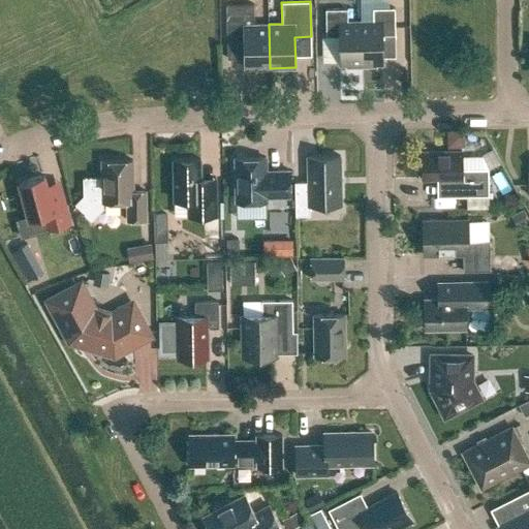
[(253,4),(226,4),(226,37),(244,37),(245,68),(270,68),(269,24),(254,24),(253,4)]
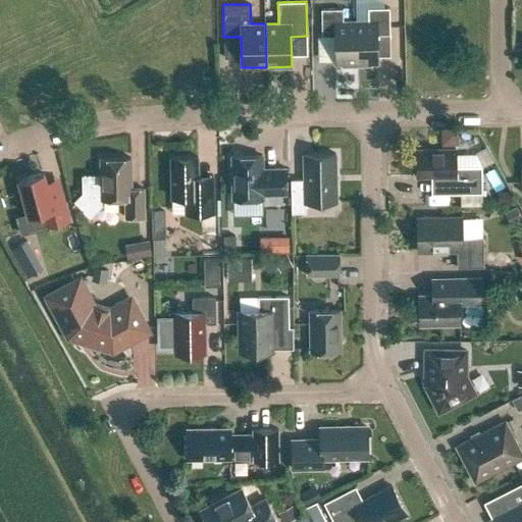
[(378,62),(377,35),(389,35),(389,8),(368,8),(368,20),(356,20),(357,65),(371,65),(371,62),(378,62)]
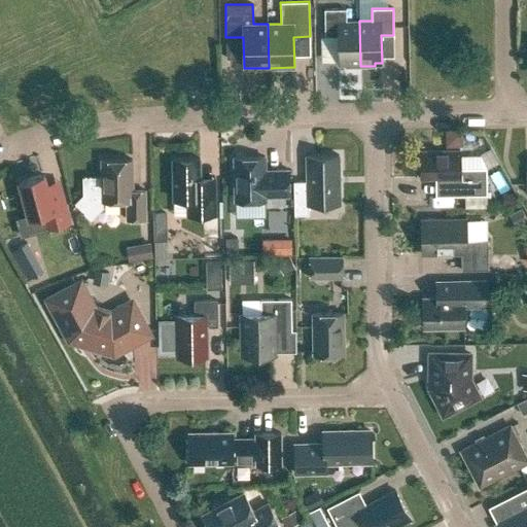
[(346,9),(324,9),(324,36),(338,36),(338,64),(345,63),(345,66),(360,66),(359,21),(346,22),(346,9)]
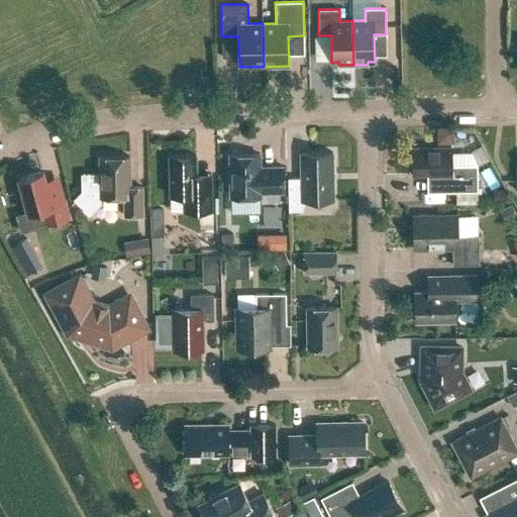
[(453,127),(436,127),(437,145),(454,144),(453,127)]
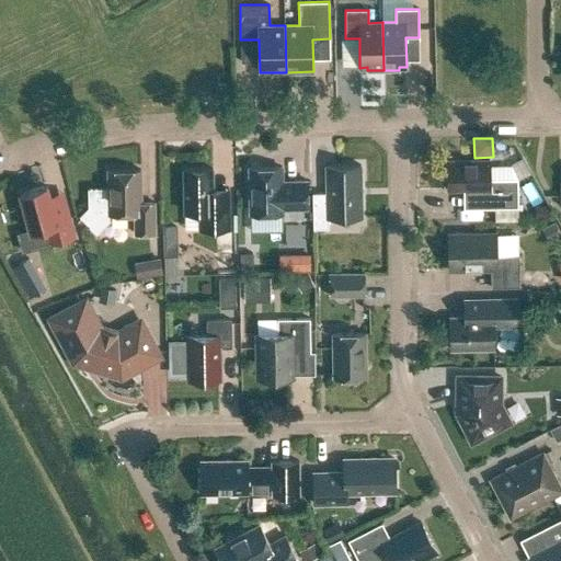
[(490,160),(447,161),(448,190),(485,190),(485,208),(518,207),(518,179),(490,180),(490,160)]
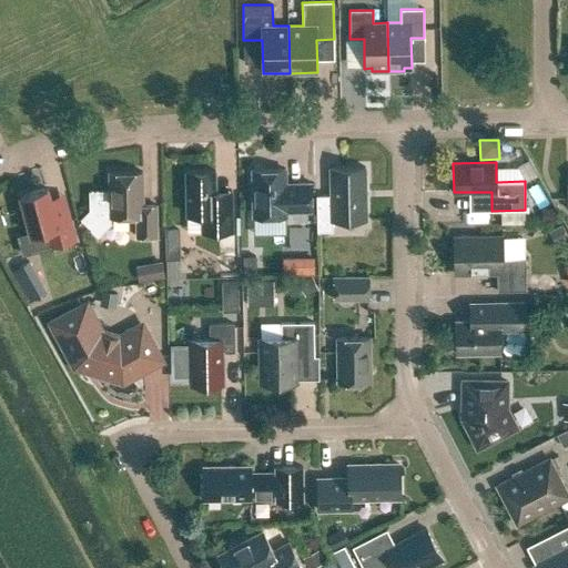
[(331,194),(316,195),(317,232),(333,232),(333,220),(366,220),(365,166),(330,168),(331,194)]
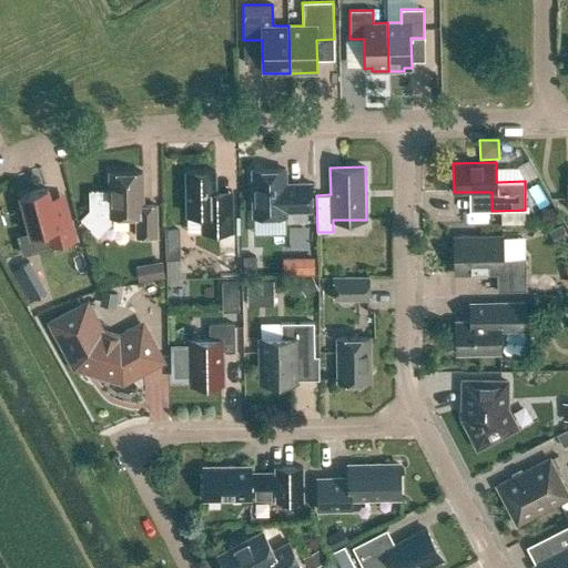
[(252,170),(253,216),(286,215),(286,211),(312,211),(311,183),(286,183),(285,169),(252,170)]
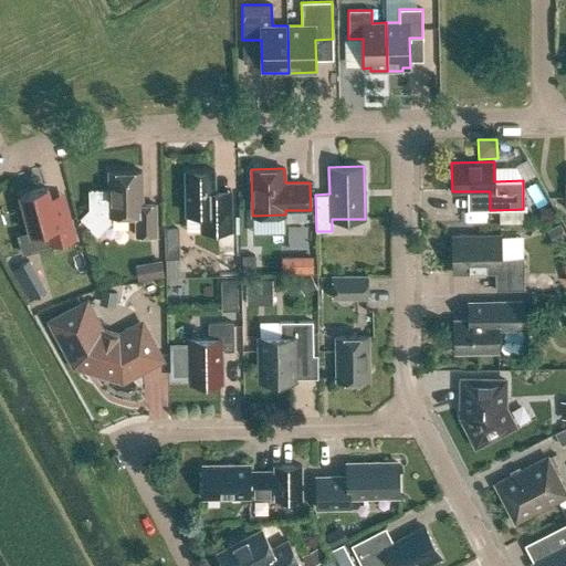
[(215,169),(186,170),(187,213),(201,213),(202,231),(231,230),(231,190),(215,191),(215,169)]
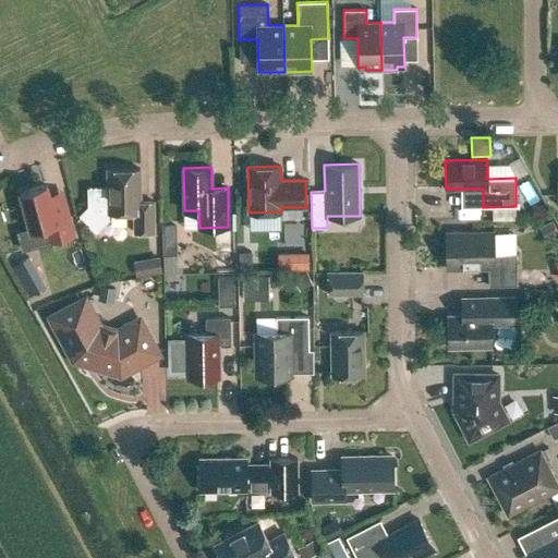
[(107,169),(108,186),(87,186),(87,206),(79,215),(88,225),(88,226),(96,233),(109,219),(109,213),(134,213),(134,232),(154,232),(154,202),(141,202),(140,168),(107,169)]
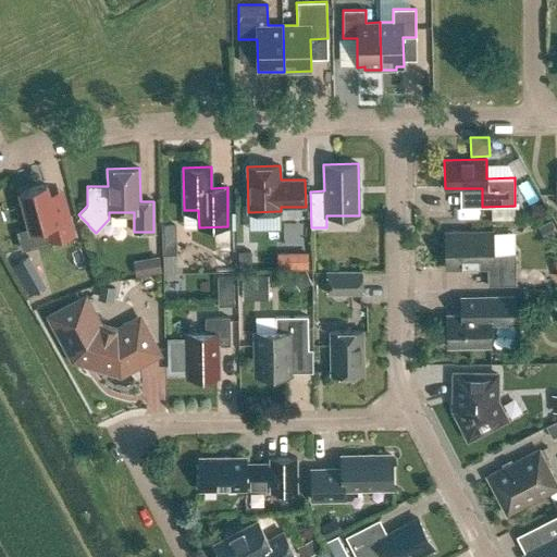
[(46,185),(21,192),(31,230),(47,225),(50,240),(74,235),(66,210),(54,213),(46,185)]
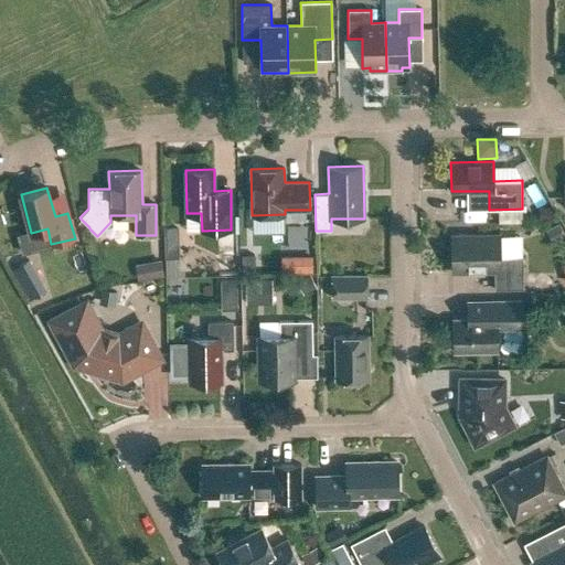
[(540,208),(540,220),(554,220),(554,208),(540,208)]
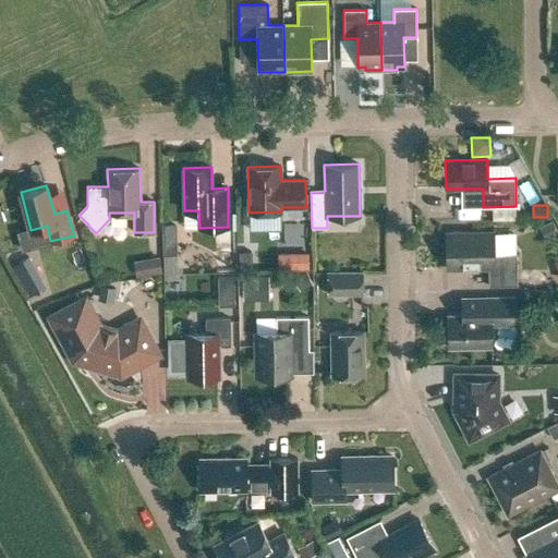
[(557,230),(552,220),(540,228),(548,241),(557,233),(557,230)]
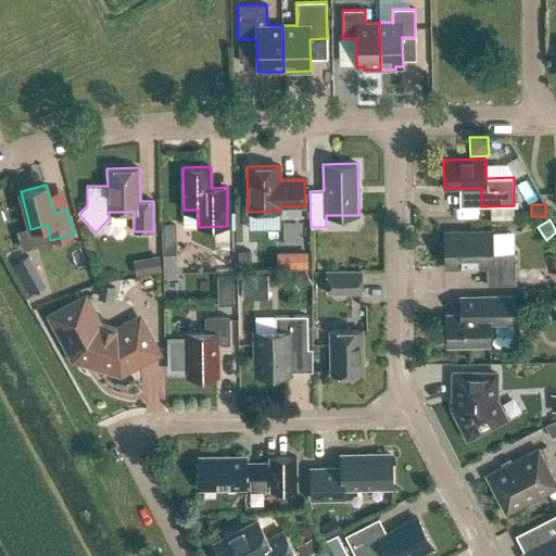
[(491,230),(444,231),(445,268),(487,267),(487,285),(515,285),(515,254),(492,254),(491,230)]
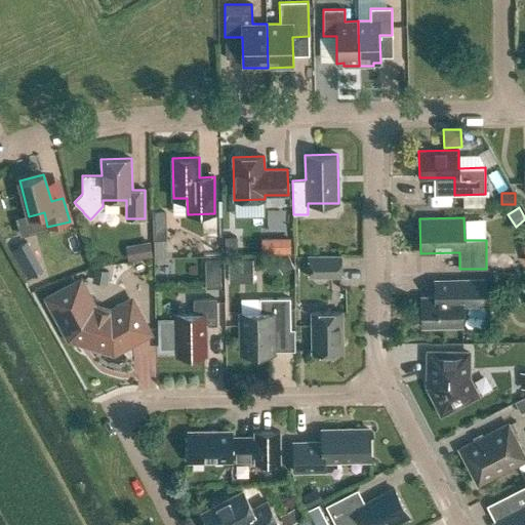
[(258,238),(258,251),(288,251),(288,238),(258,238)]
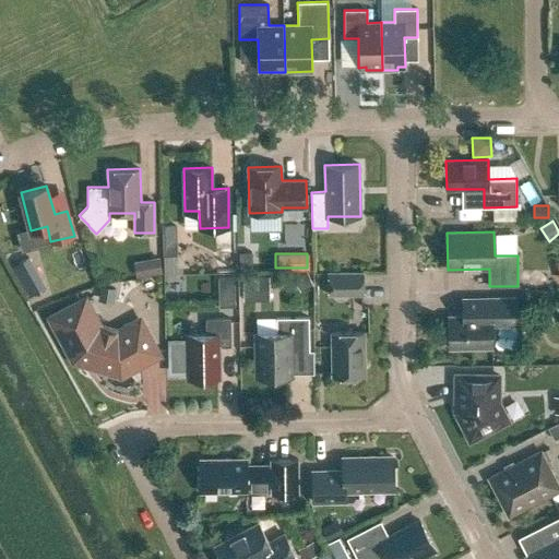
[(159,257),(147,259),(150,275),(163,273),(159,257)]
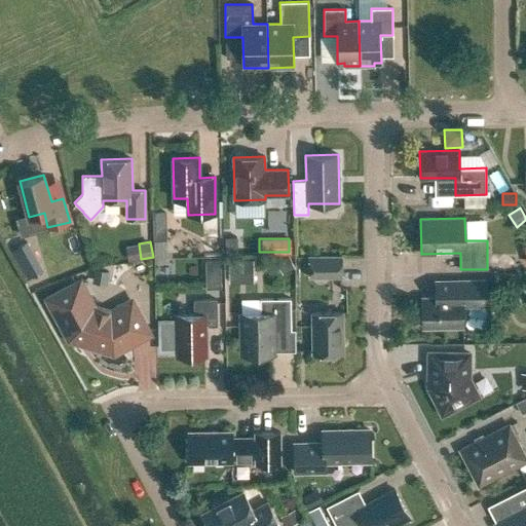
[(24,243),(11,251),(25,272),(36,266),(24,243)]
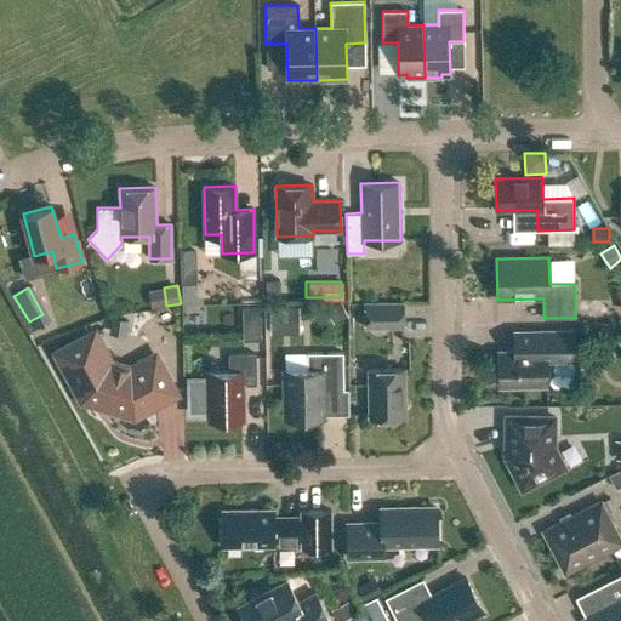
[(365,303),(365,326),(404,326),(404,302),(365,303)]
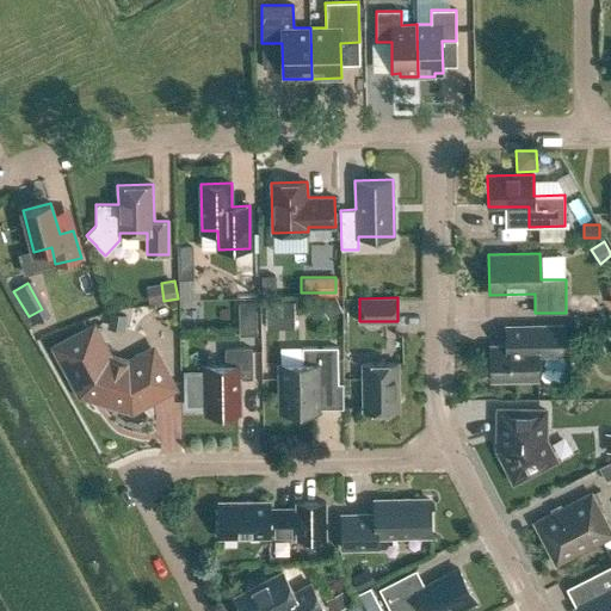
[(337,300),(326,304),(332,316),(343,312),(337,300)]
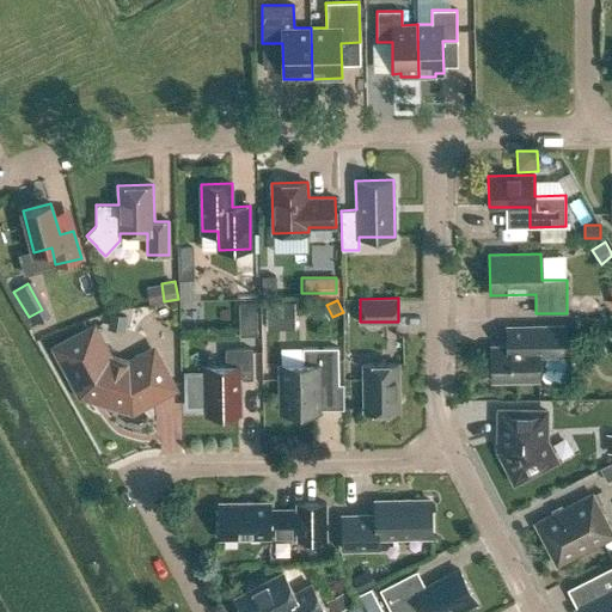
[(267,305),(268,332),(297,331),(295,304),(267,305)]
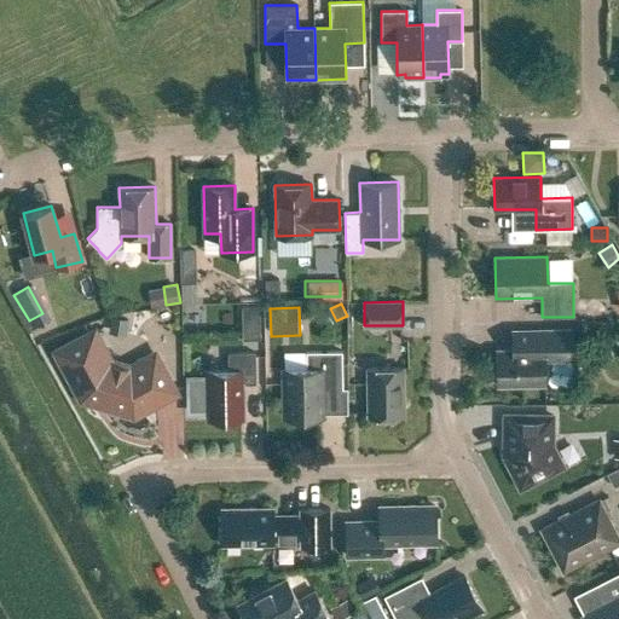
[(243,308),(243,342),(261,341),(260,308),(243,308)]
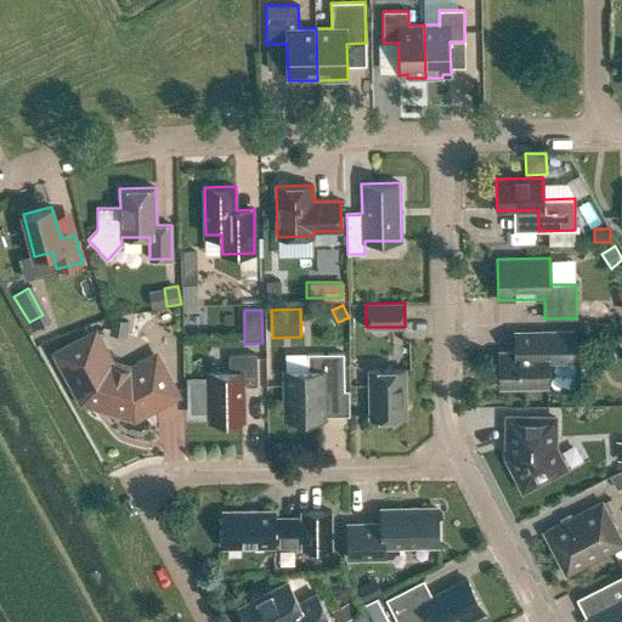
[(112,320),(109,334),(126,338),(129,322),(112,320)]
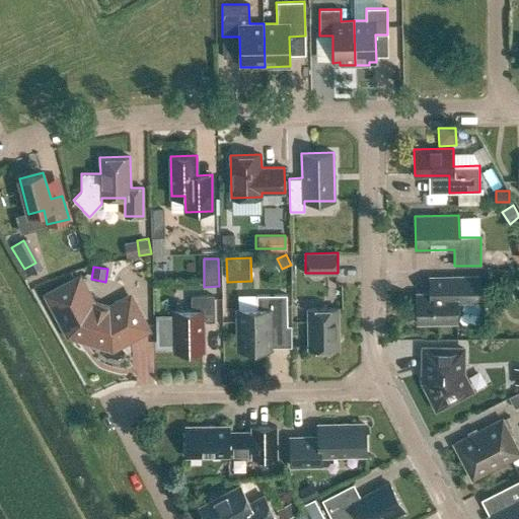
[(416,293),(417,323),(457,322),(457,299),(478,299),(478,275),(450,276),(426,276),(426,293),(416,293)]
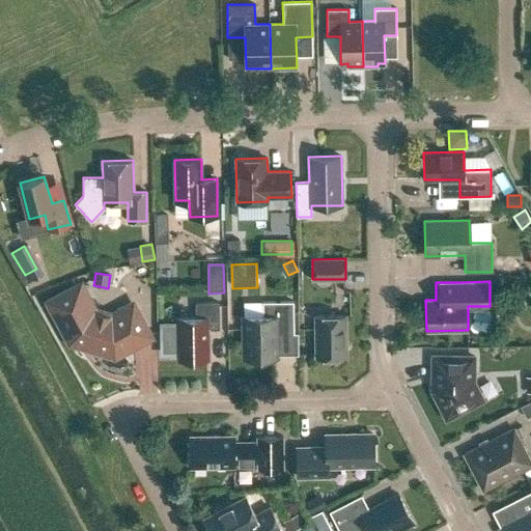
[(71,342),(115,356),(150,336),(133,304),(112,315),(90,309),(77,286),(49,302),(71,342)]
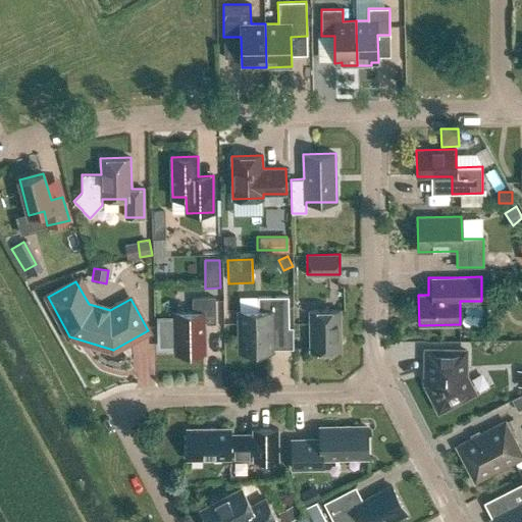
[(240,311),(241,352),(271,352),(271,327),(289,327),(289,297),(258,297),(258,311),(240,311)]
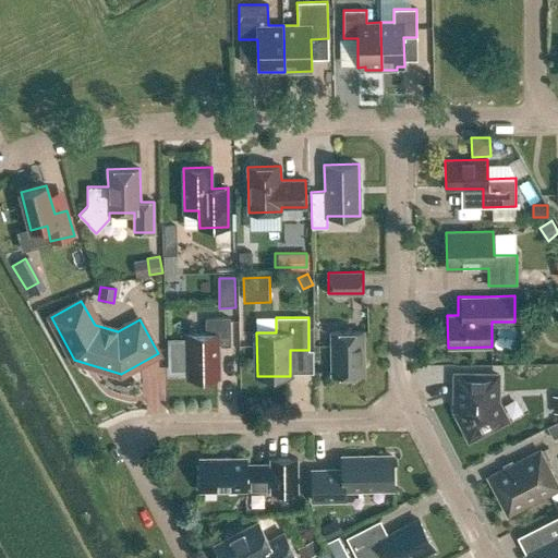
[(189,371),(189,377),(217,377),(217,346),(230,346),(230,318),(206,318),(206,334),(187,334),(187,342),(170,342),(171,371),(189,371)]
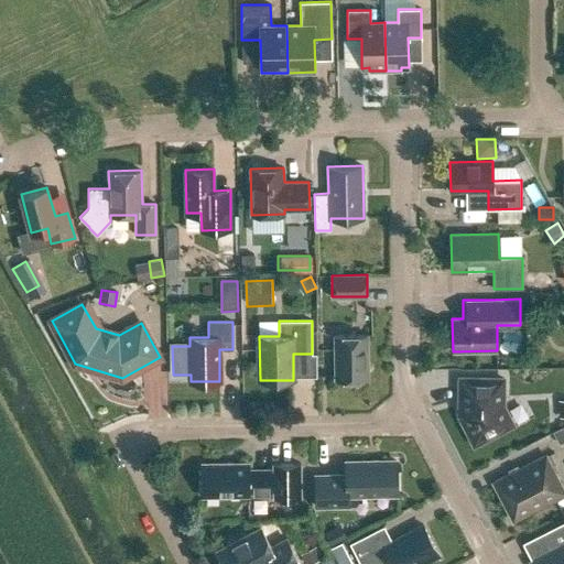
[(367,335),(334,335),(335,379),(368,379),(367,335)]
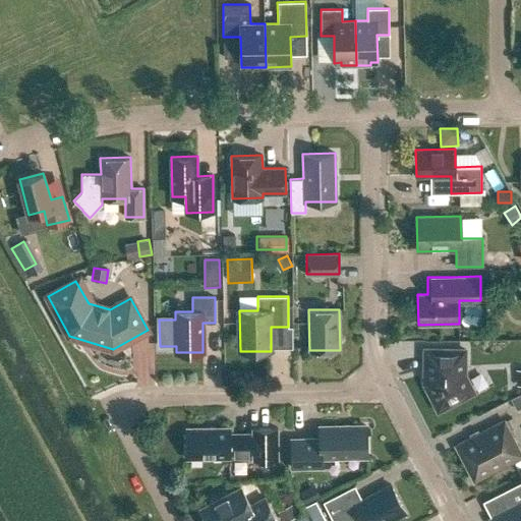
[(464,373),(465,350),(424,349),(423,384),(438,411),(474,392),(464,373)]
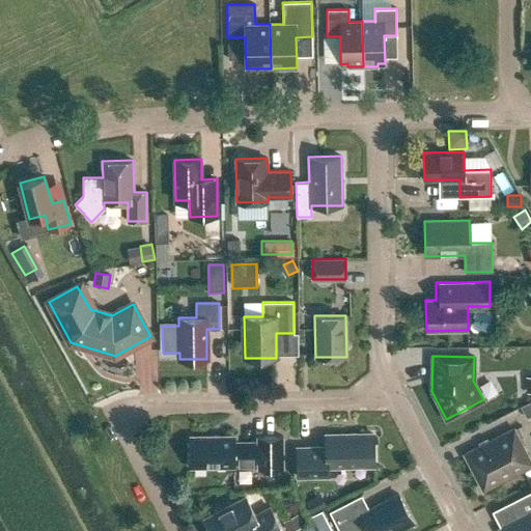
[(530,399),(520,404),(525,416),(530,413),(530,399)]
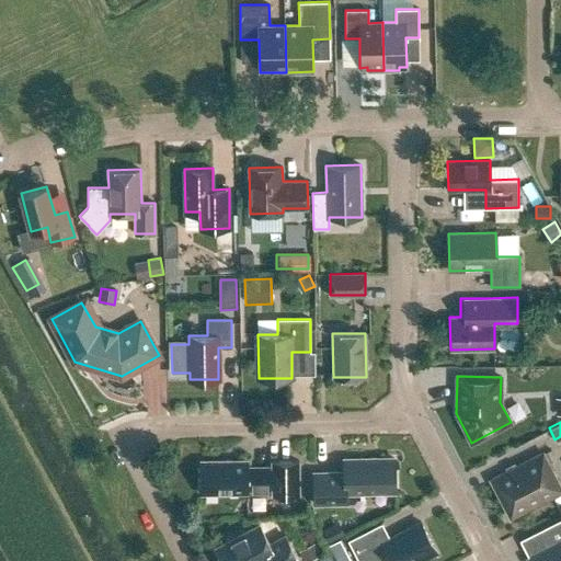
[(560,488),(542,453),(491,480),(511,517),(560,491),(560,488)]
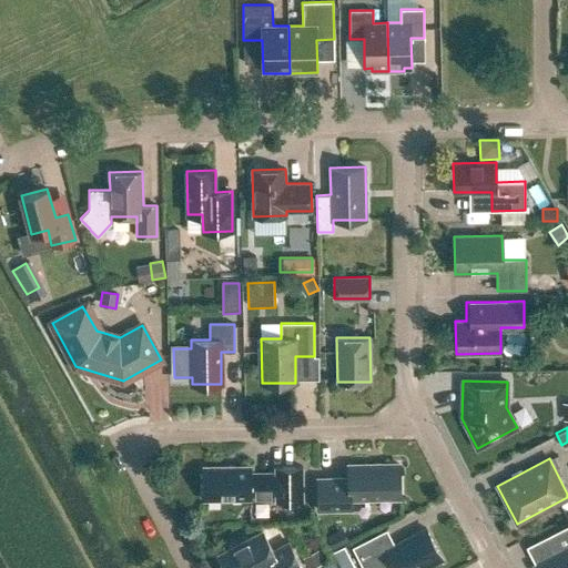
[(371,464),(348,464),(348,477),(317,478),(318,510),(351,509),(351,499),(383,499),(383,497),(399,497),(399,464),(372,465),(371,464)]
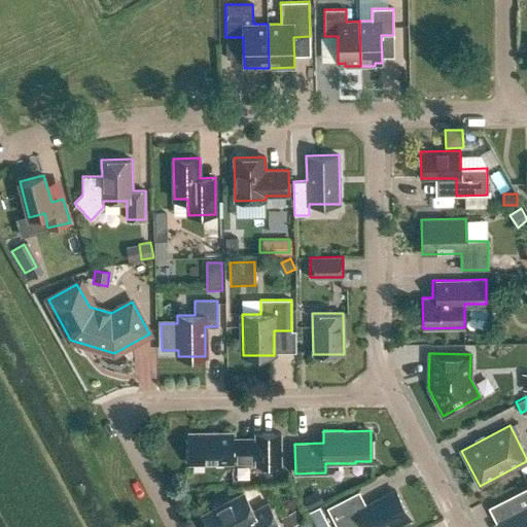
[(232,432),(188,432),(189,463),(233,463),(233,459),(255,459),(256,464),(281,463),(281,432),(255,433),(255,438),(233,438),(232,432)]
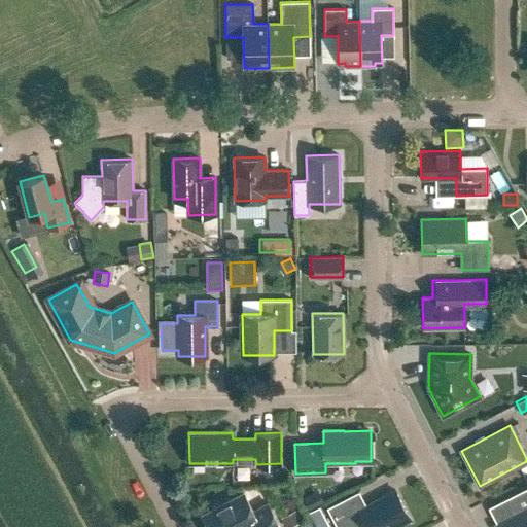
[(526,526),(526,487),(503,499),(512,516),(494,525),(494,526),(526,526)]
